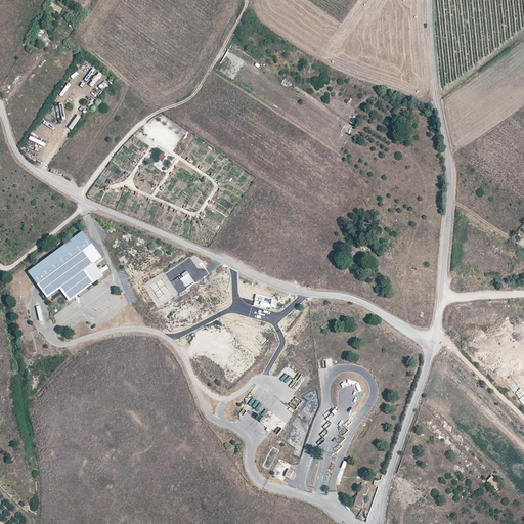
[(93,88),(99,79),(96,77),(90,86),(93,88)]
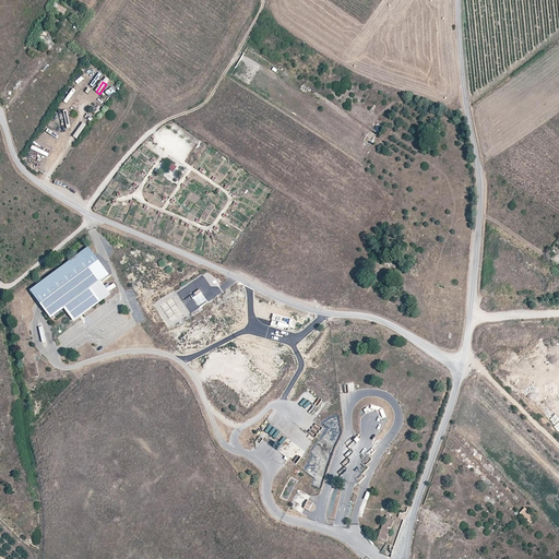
[(105,91),(108,96),(117,92),(114,86),(105,91)]
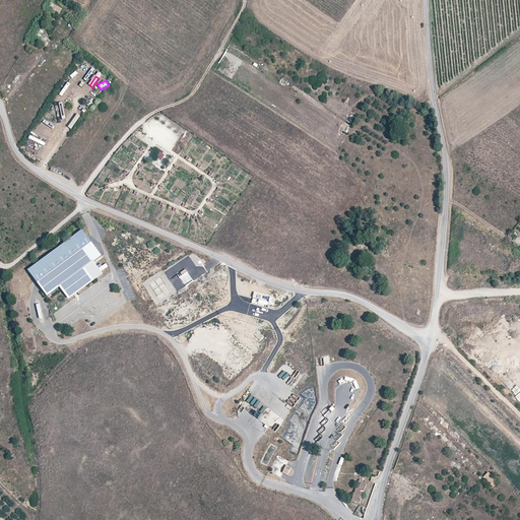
[(52,109),(51,112),(59,118),(61,115),(52,109)]
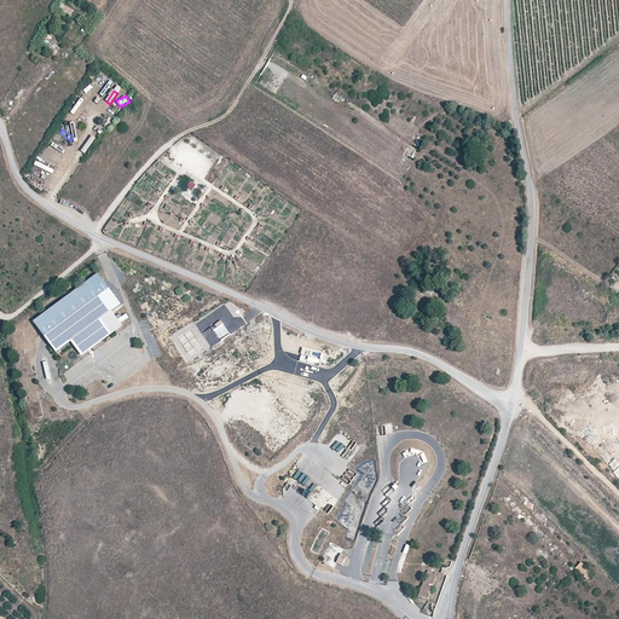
[(192,190),(197,185),(191,180),(187,186),(192,190)]
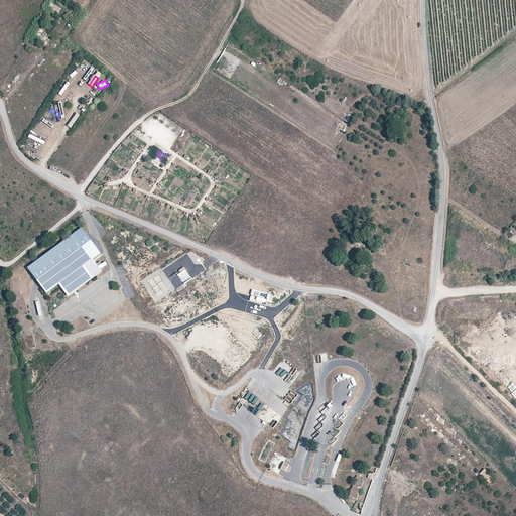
[(94,260),(102,254),(83,228),(28,268),(47,293),(59,285),(62,283),(71,277),(94,260)]
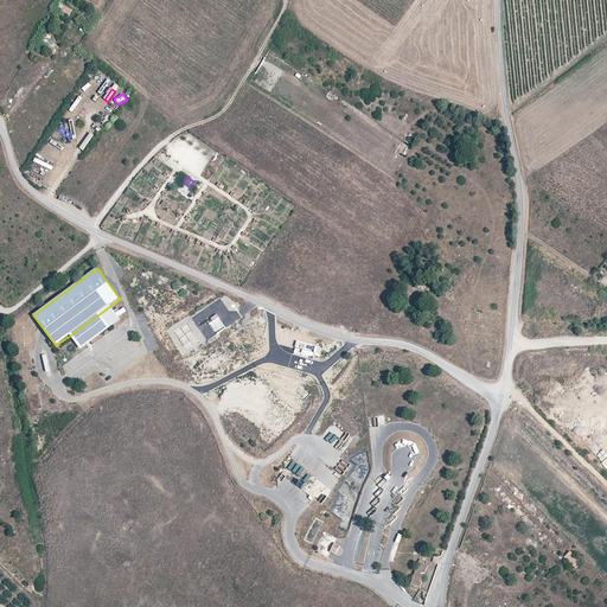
[(74,333),(70,336),(71,337),(75,334),(98,315),(112,307),(110,306),(83,326),(74,333)]
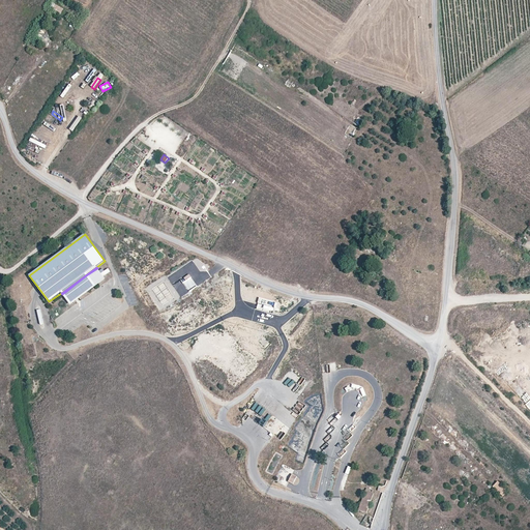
[(106,278),(97,268),(86,275),(93,285),(94,287),(106,278)]
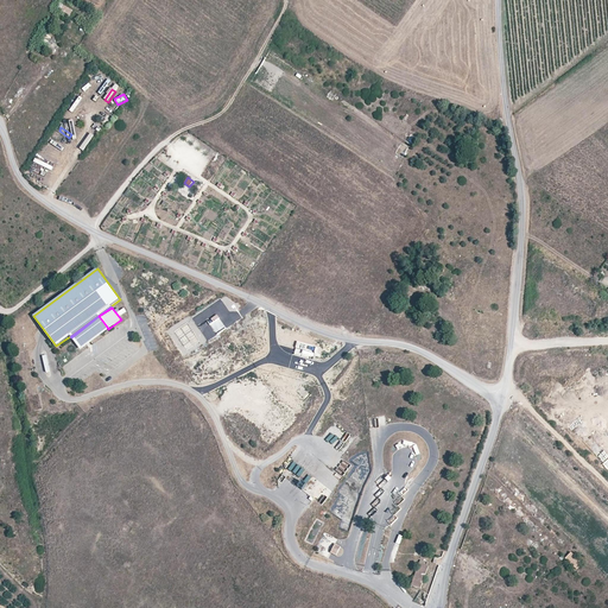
[(82,346),(107,327),(99,316),(75,335),(82,346)]
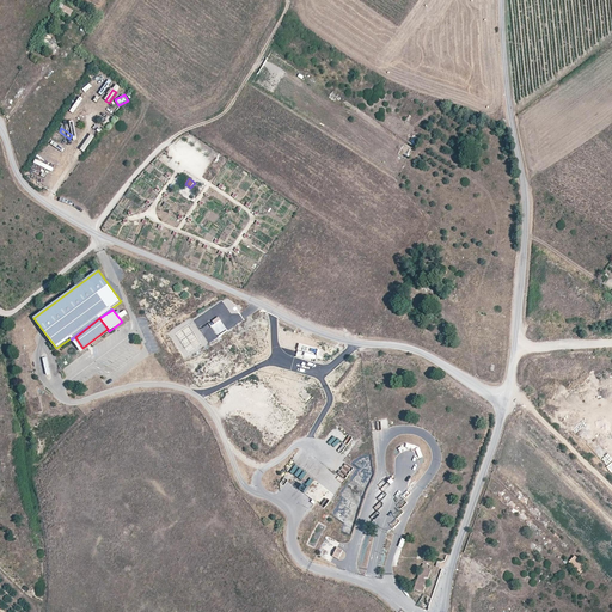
[(85,349),(109,331),(108,329),(83,348),(85,349)]
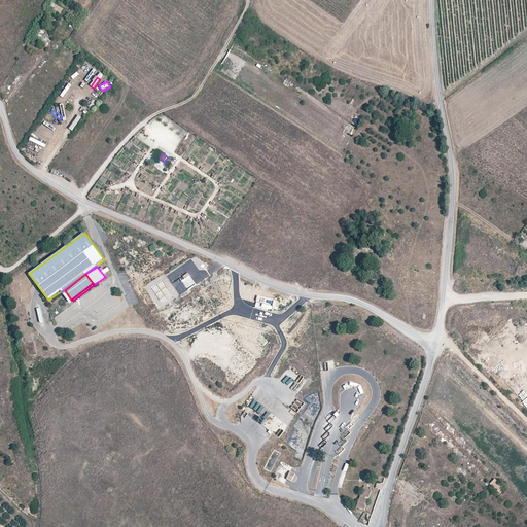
[(62,292),(70,303),(73,301),(71,300),(65,290),(62,292)]
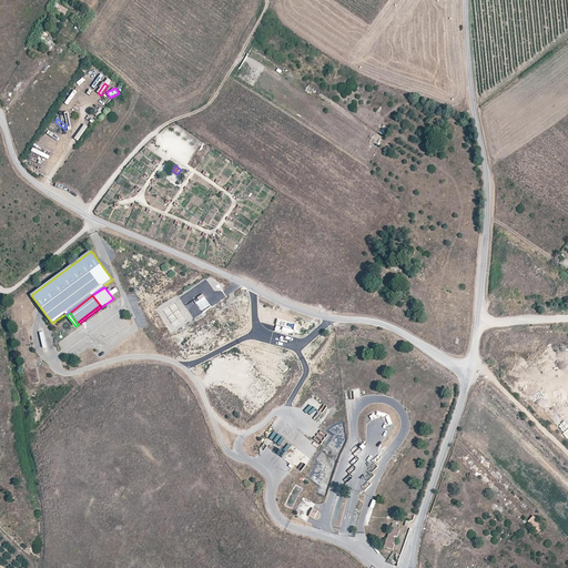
[(285,373),(290,367),(283,362),(277,366),(285,373)]
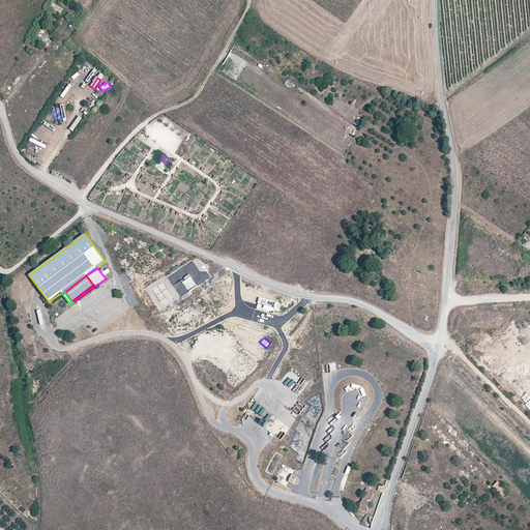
[(323,372),(335,371),(334,363),(322,364),(323,372)]
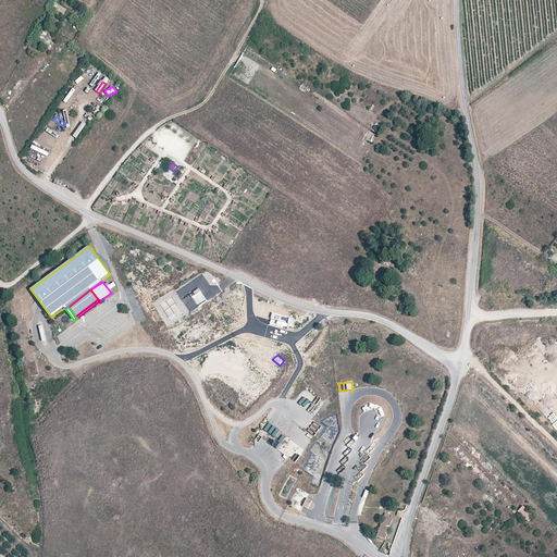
[(273,437),(282,443),(286,434),(272,426),(269,433),(270,434),(267,440),(271,442),(273,437)]
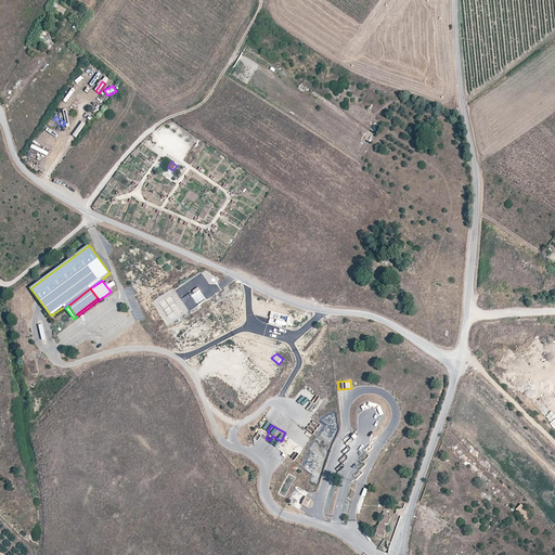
[(293,444),(286,451),(293,456),(298,451),(293,444)]
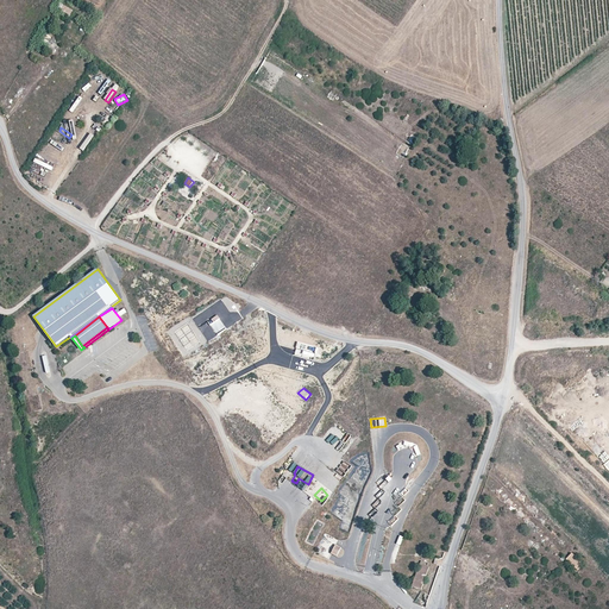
[(399,535),(390,563),(394,564),(403,537),(399,535)]
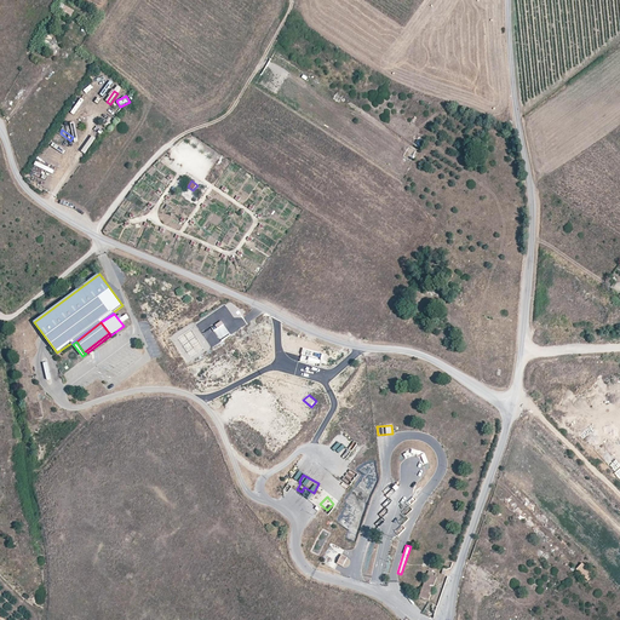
[(343,567),(348,558),(342,555),(337,564),(343,567)]
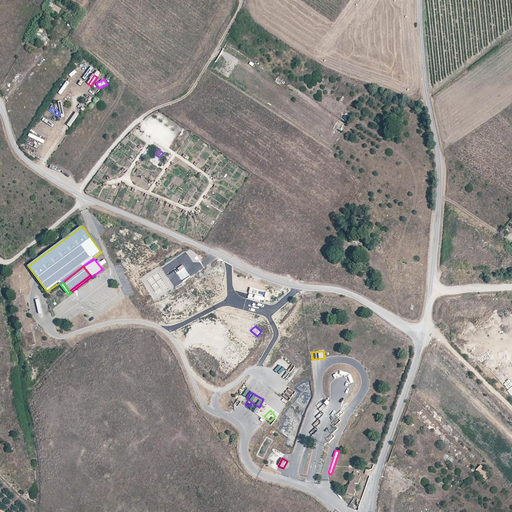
[(491,475),(481,465),(476,470),(486,480),(491,475)]
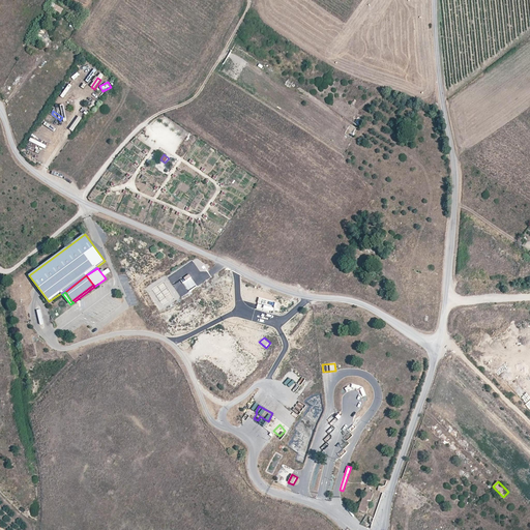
[(366,512),(374,494),(365,491),(358,510),(366,512)]
